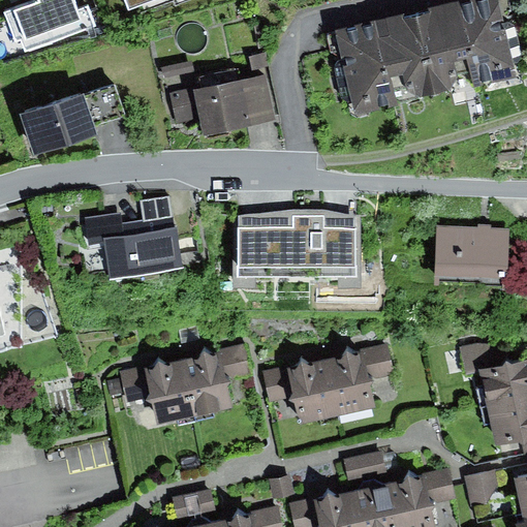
[(78,8),(74,0),(33,0),(4,10),(16,41),(21,40),(25,52),(94,27),(86,5),(78,8)]
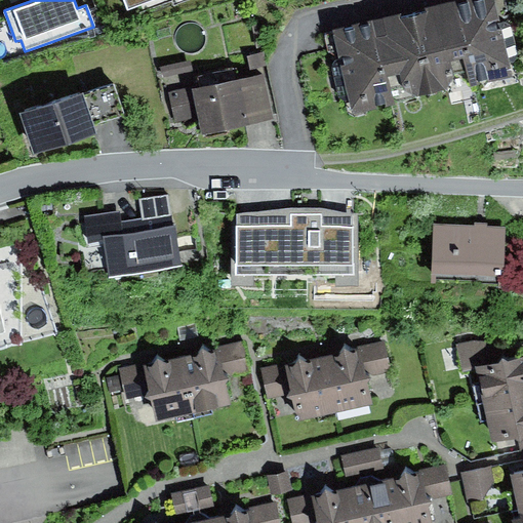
[(123,0),(127,10),(154,0),(123,0)]
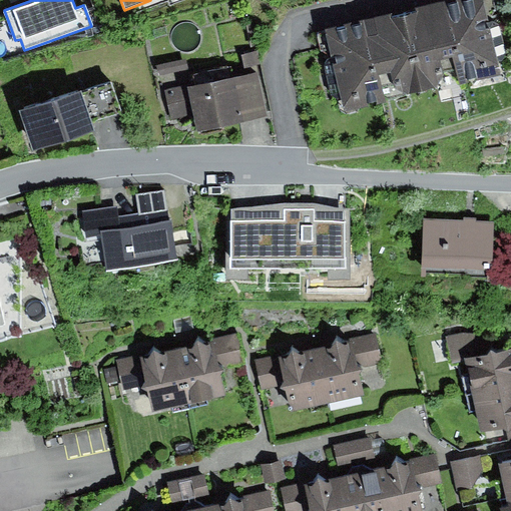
[(446,0),(426,0),(404,5),(423,88),(464,79),(446,0)]
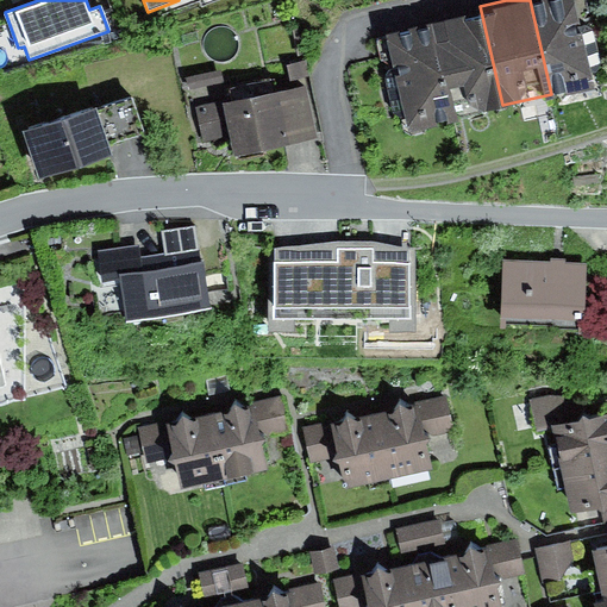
[(581,0),(530,0),(551,94),(600,83),(581,0)]
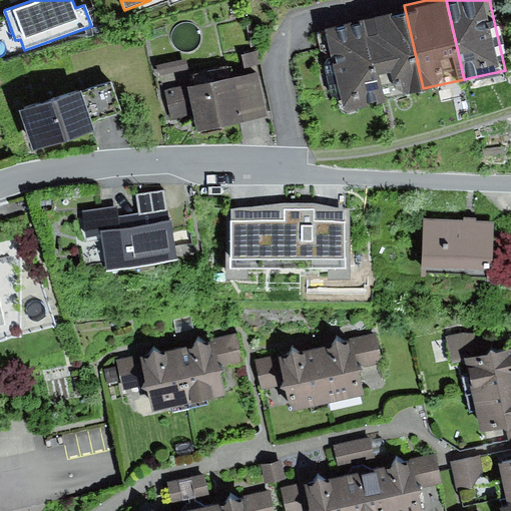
[(404,5),(365,14),(385,98),(423,88),(404,5)]
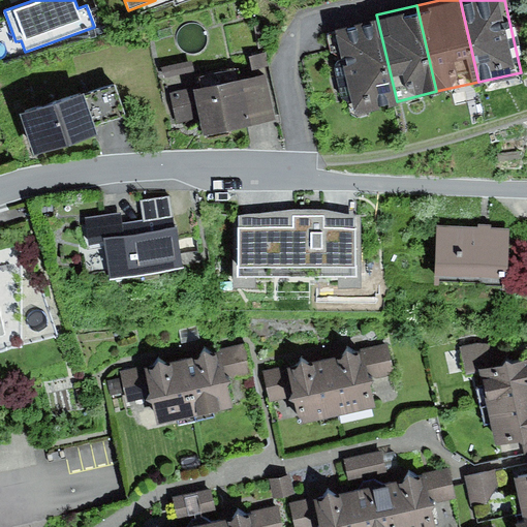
[(376,14),(332,25),(353,112),(397,101),(376,14)]
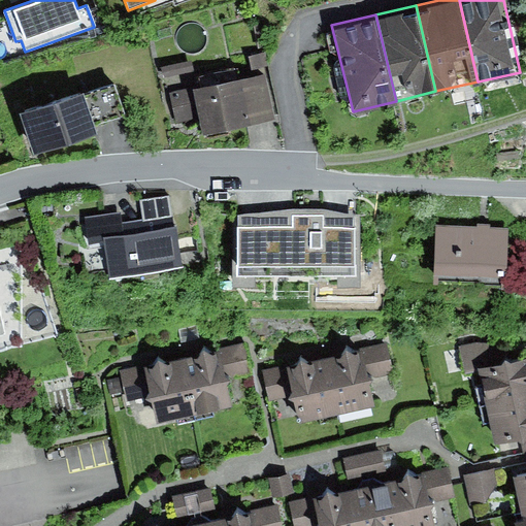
[(263,52),(248,54),(250,69),(265,66),(263,52)]
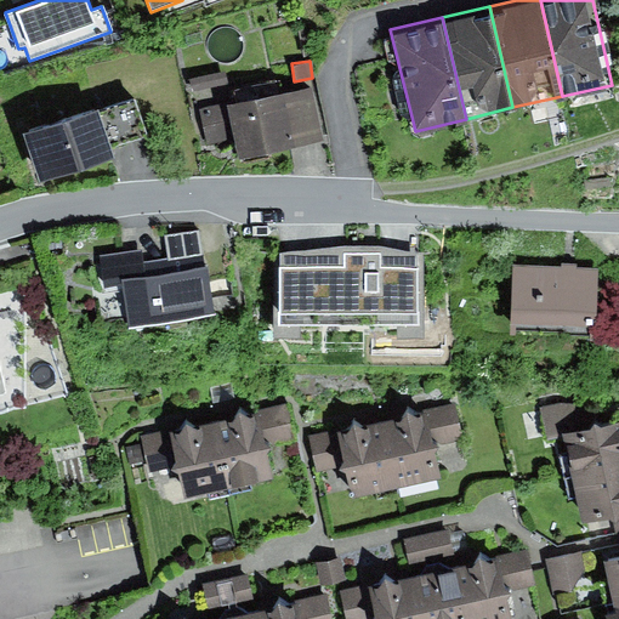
[(223,68),(188,75),(192,89),(227,80),(223,68)]
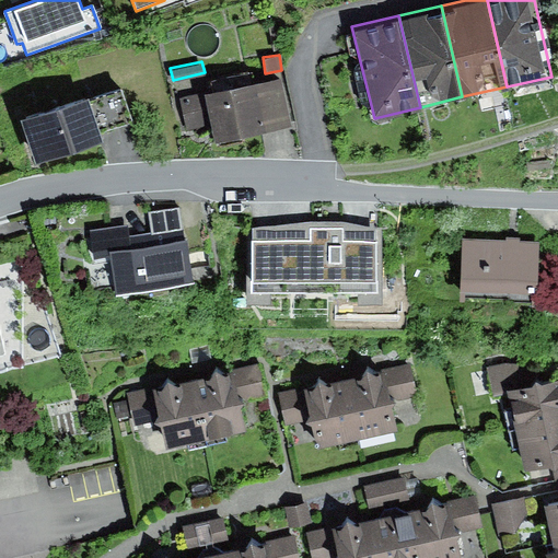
[(287,79),(178,99),(185,131),(213,126),(217,141),(295,126),(287,79)]
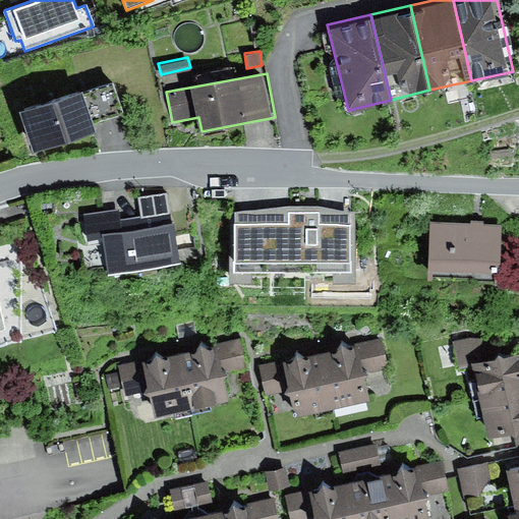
[(112,75),(82,85),(93,117),(122,108),(112,75)]
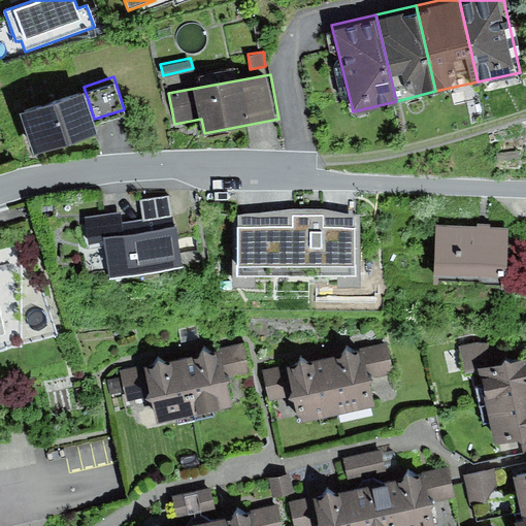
[(83,84),(20,103),(34,145),(96,126),(94,119),(84,87),(83,84)]
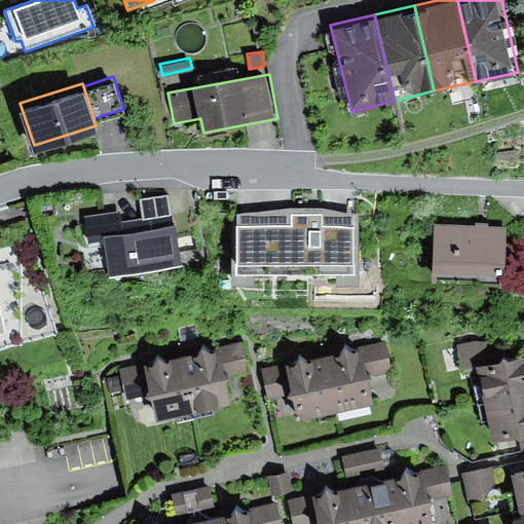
[(121,210),(80,216),(83,239),(106,236),(111,271),(176,263),(166,196),(141,199),(144,226),(123,228),(121,210)]
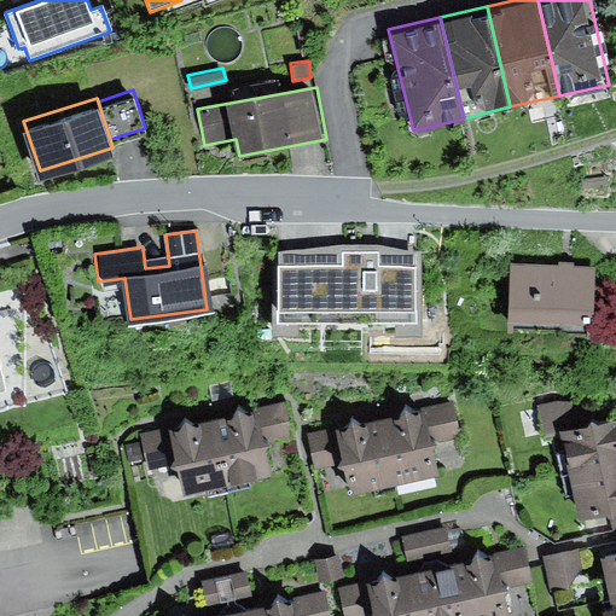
[(343,247),(277,255),(277,324),(414,324),(414,255),(383,249),(343,247)]
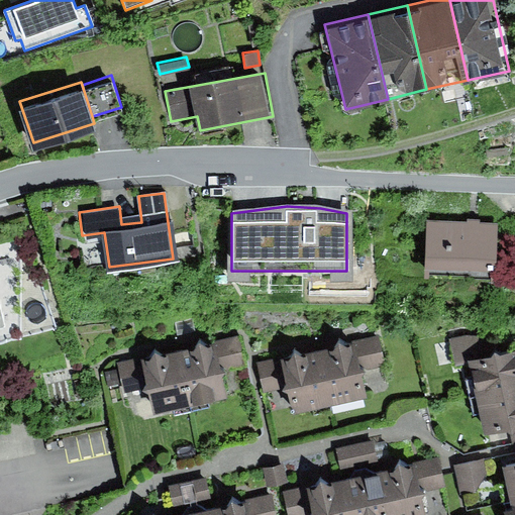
[(426,219),(424,262),(495,265),(497,222),(472,221),(426,219)]
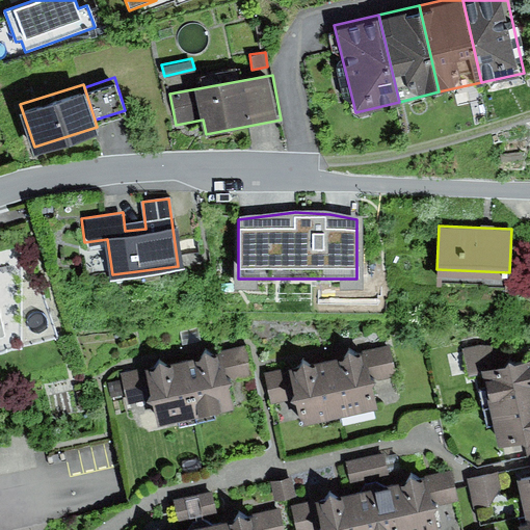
[(464,348),(469,372),(484,369),(494,405),(529,397),(529,354),(504,361),(500,341),(464,348)]
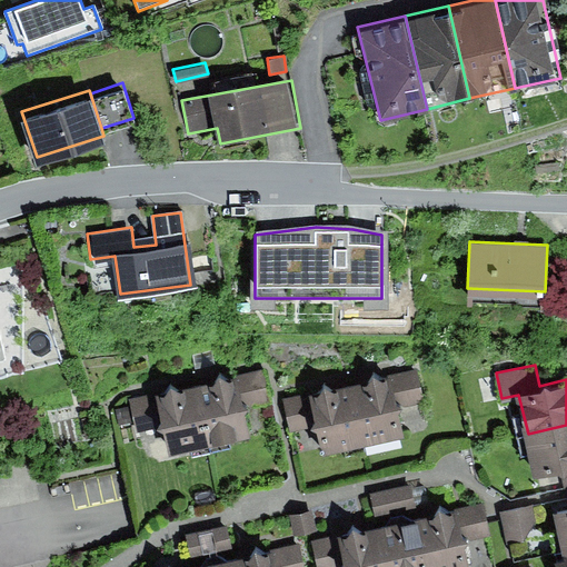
[(209,384),(198,386),(209,441),(249,433),(244,407),(267,403),(260,372),(232,378),(217,369),(209,384)]
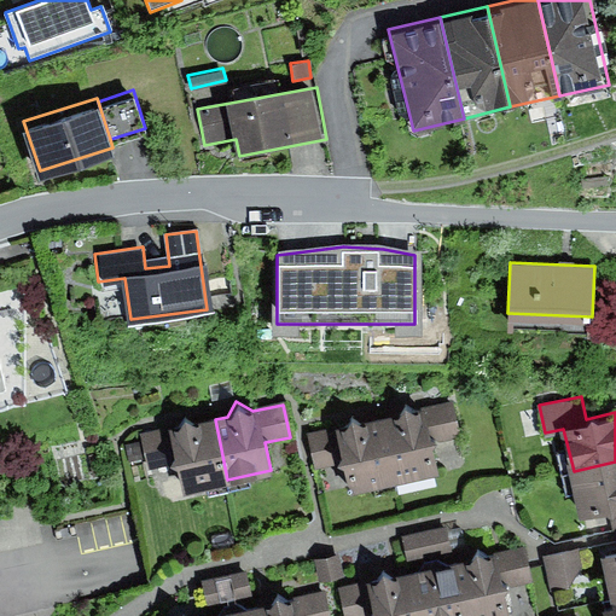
[(393,414),(381,418),(394,481),(436,471),(430,441),(458,436),(451,402),(418,410),(404,401),(393,414)]
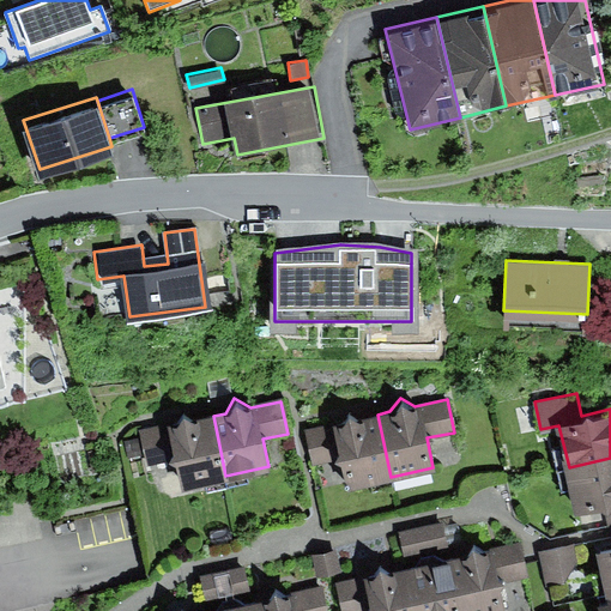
[(336,423),(304,430),(312,465),(340,459),(346,487),(391,477),(377,415),(364,417),(348,406),(336,423)]
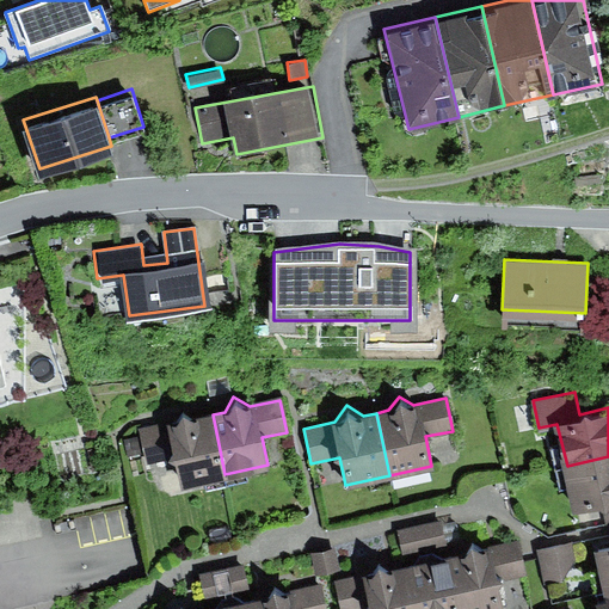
[(172,424),(141,430),(147,461),(178,455),(183,483),(225,474),(213,414),(198,417),(182,407),(172,424)]
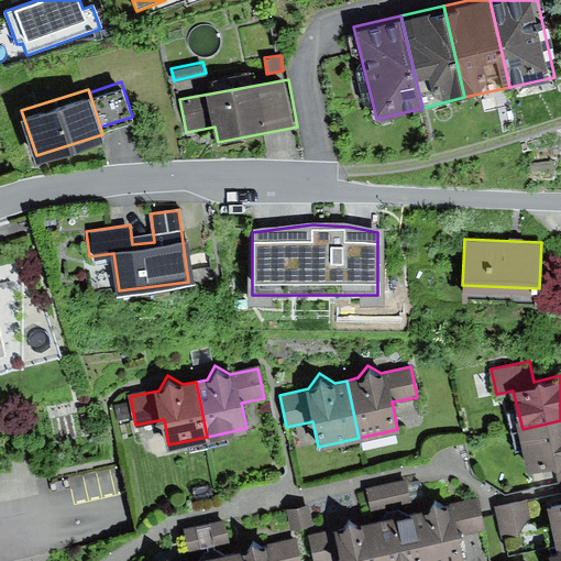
[(560,420),(523,429),(529,464),(552,460),(559,492),(560,491),(560,420)]
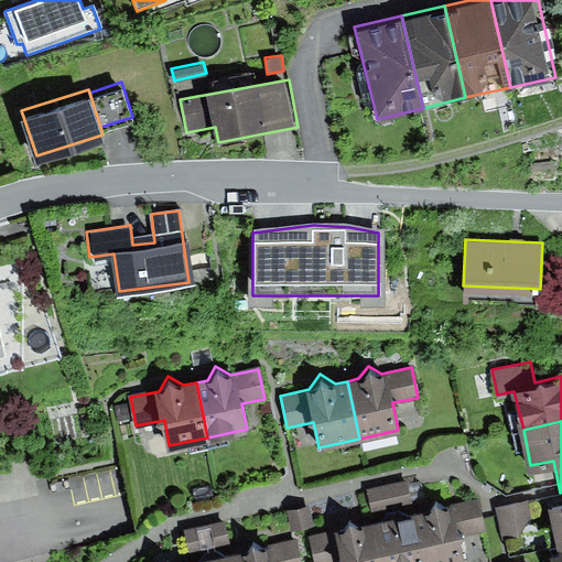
[(404,482),(366,490),(369,509),(409,501),(404,482)]
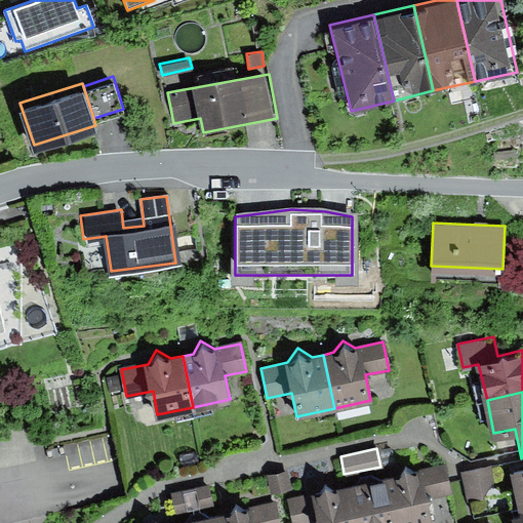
[(396,475),(386,477),(395,522),(435,522),(430,499),(450,495),(444,465),(414,470),(403,463),(396,475)]
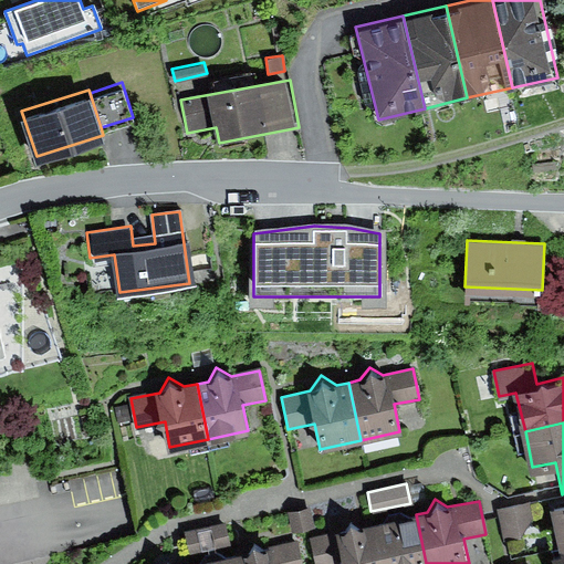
[(563,501),(550,504),(559,549),(563,547),(563,501)]
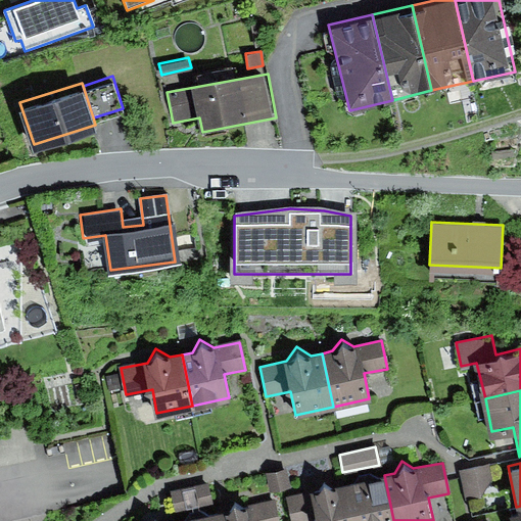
[(488,464),(458,470),(464,499),(479,495),(491,477),(488,464)]
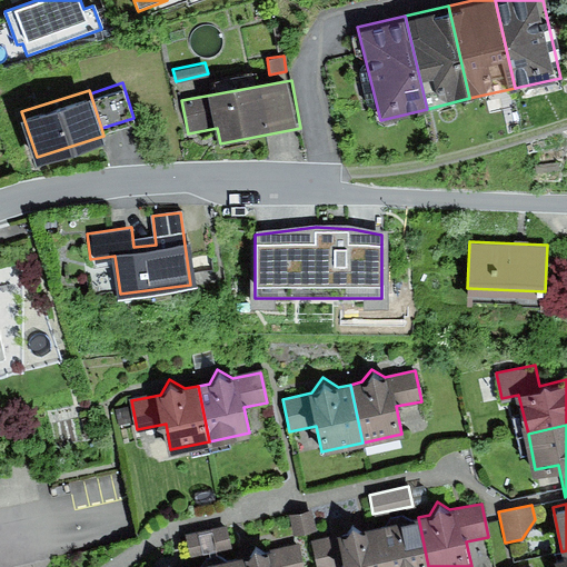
[(391,523),(379,525),(388,566),(428,566),(418,517),(409,518),(398,510),(391,523)]
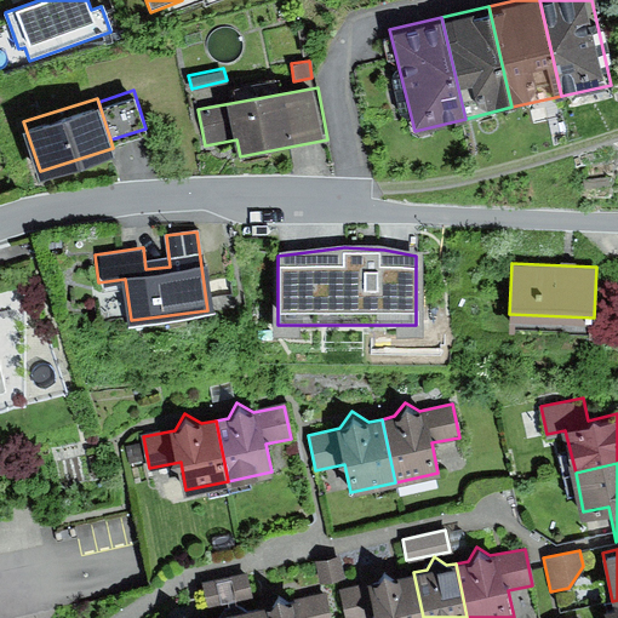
[(337,558),(314,562),(319,583),(342,577),(337,558)]
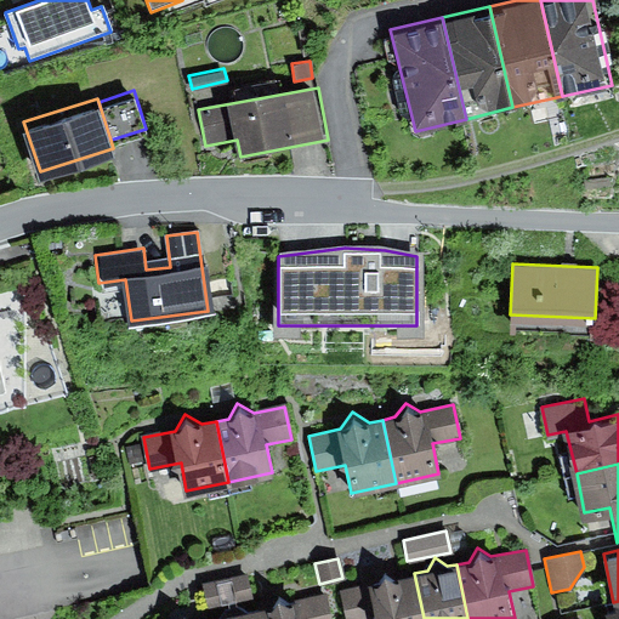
[(373,584),(339,591),(344,618),(424,618),(414,573),(397,577),(384,568),(373,584)]
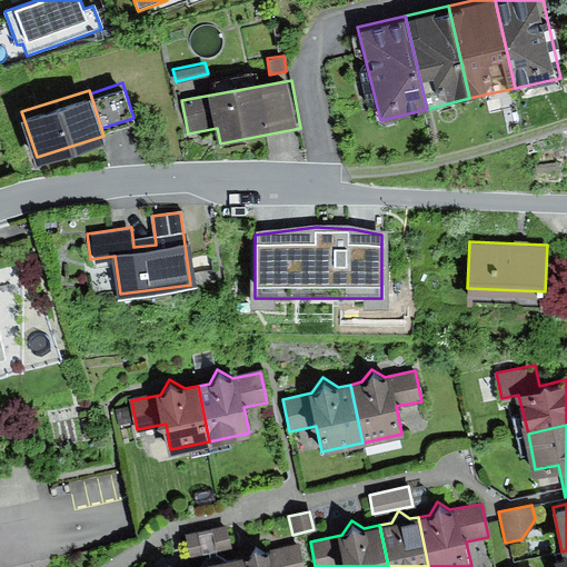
[(246,554),(238,555),(240,566),(302,566),(298,544),(266,549),(254,541),(246,554)]
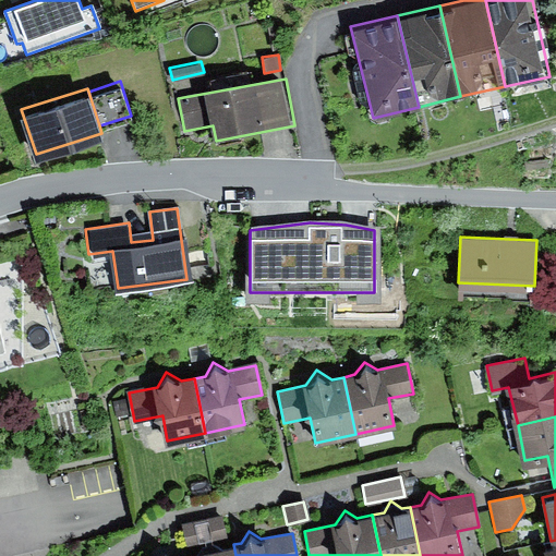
[(202,551),(188,554),(188,555),(236,555),(233,544),(216,548),(208,539),(202,551)]
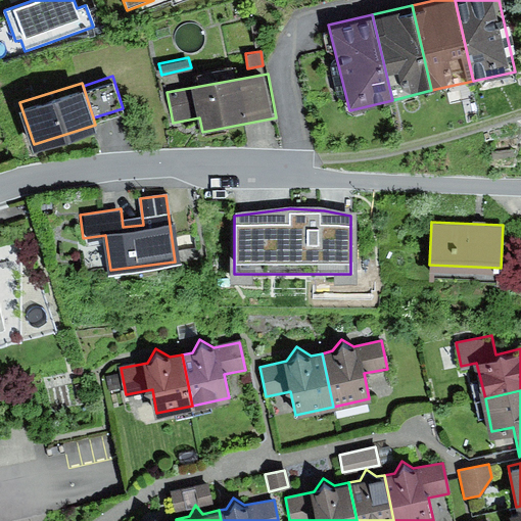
[(520,520),(520,506),(516,507),(518,510),(510,511),(512,520),(520,520)]
